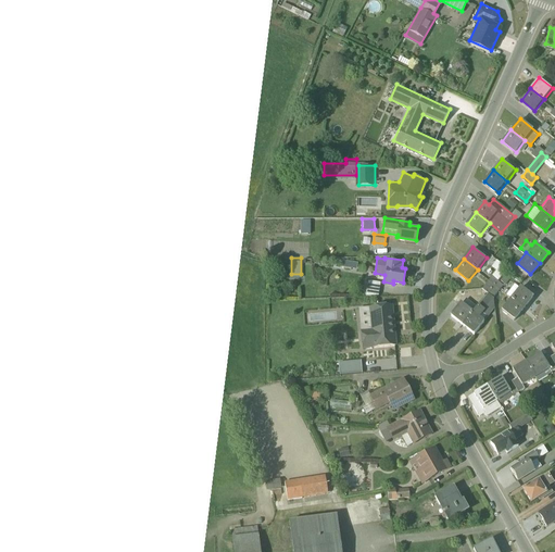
[(508,283),(516,272),(509,266),(502,277),(508,283)]
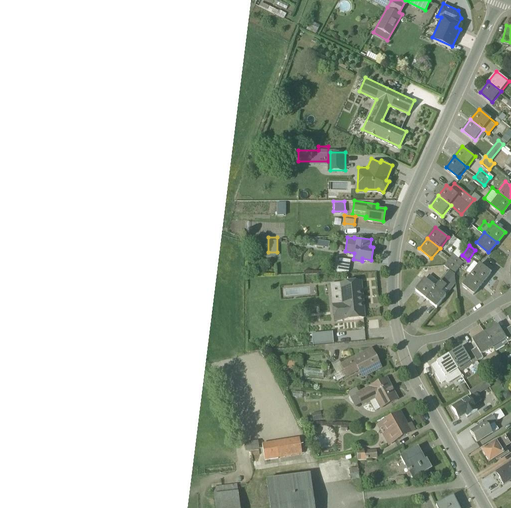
[(350,258),(339,256),(337,270),(348,270),(350,258)]
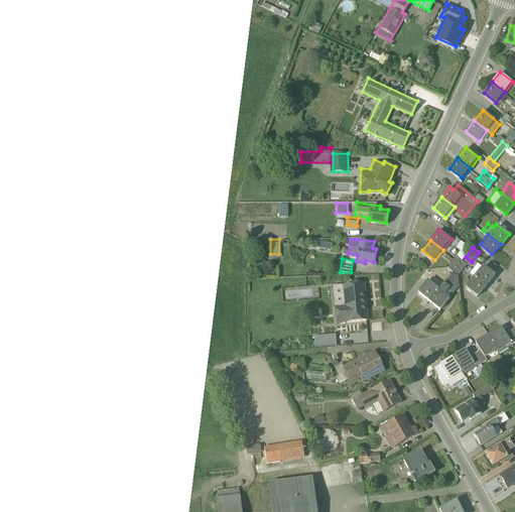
[(486,283),(495,273),(482,263),(473,273),(486,283)]
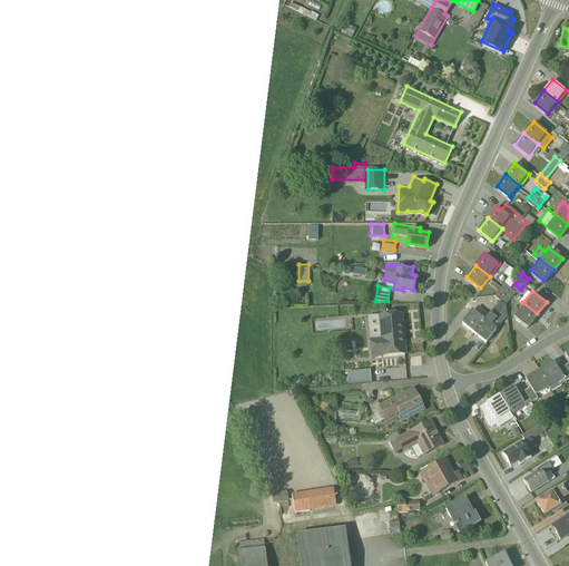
[(489,312),(478,303),(472,310),(470,308),(476,301),(470,296),(455,314),(476,330),(489,312)]
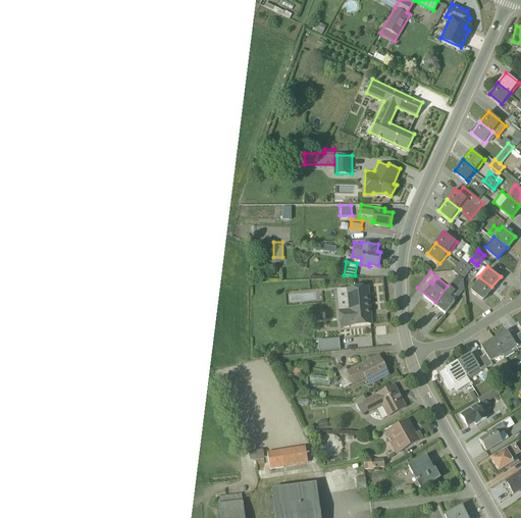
[(483,298),(491,287),(478,276),(470,288),(483,298)]
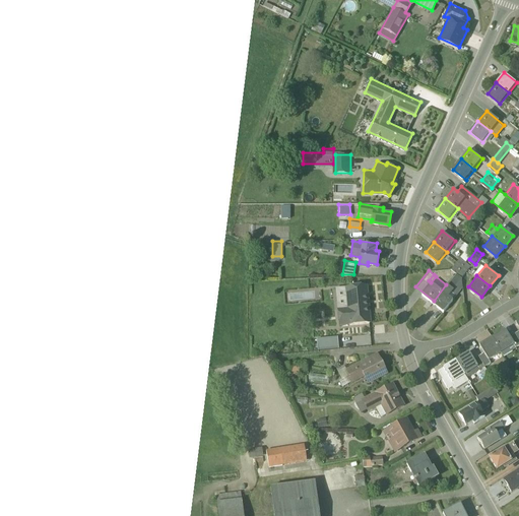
[(368,280),(345,281),(347,306),(341,306),(341,321),(369,321),(368,280)]
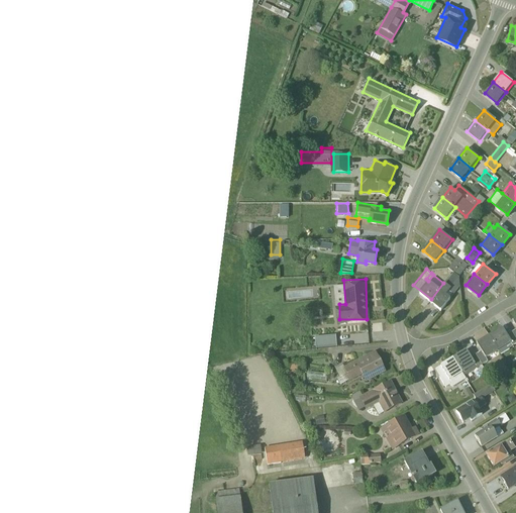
[(449,287),(443,283),(431,299),(441,307),(450,297),(445,293),(449,287)]
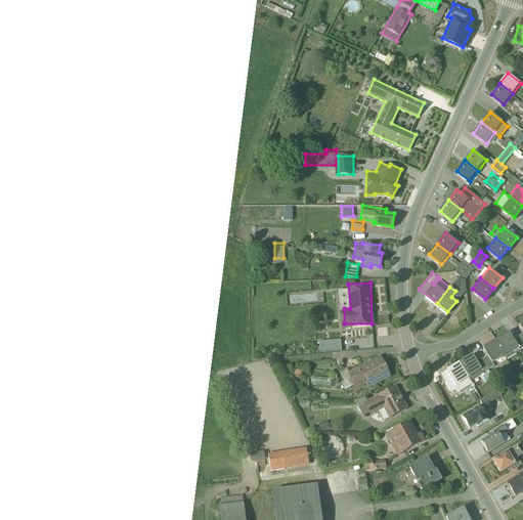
[(507,356),(522,346),(522,341),(519,334),(514,337),(510,331),(496,339),(505,354),(507,356)]
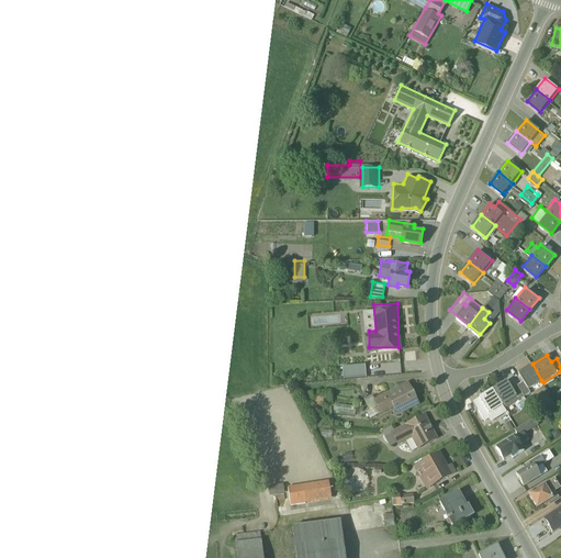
[(338,365),(339,377),(366,374),(365,363),(338,365)]
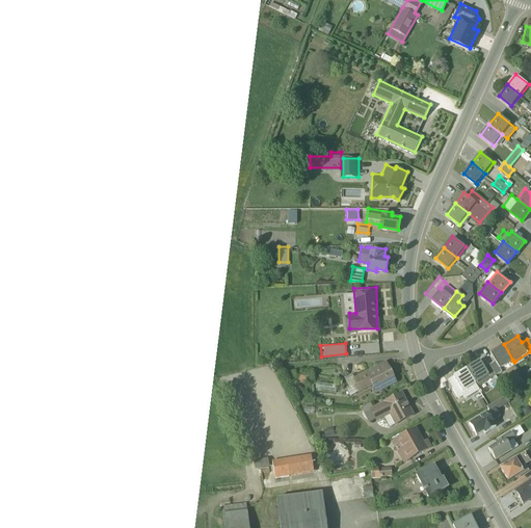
[(501,367),(512,360),(504,344),(490,351),(495,359),(489,362),(497,372),(502,369),(501,367)]
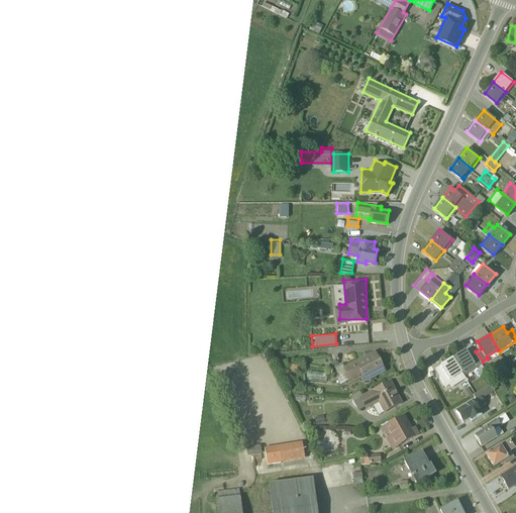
[(482,374),(487,371),(483,362),(476,351),(471,355),(467,348),(453,356),(463,374),(477,366),(482,374)]
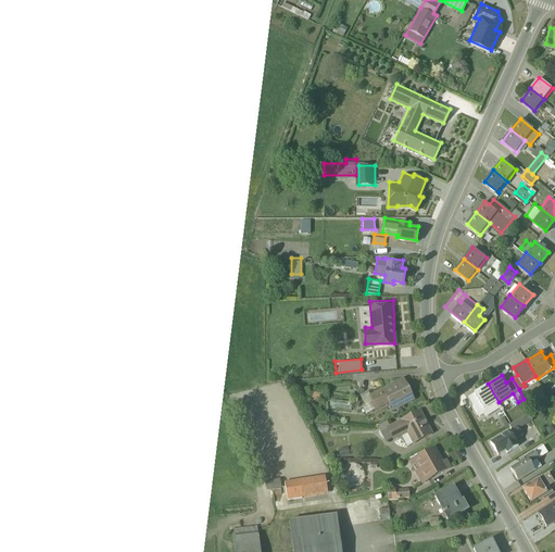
[(414,399),(403,377),(371,392),(369,388),(361,392),(369,411),(390,401),(394,409),(414,399)]
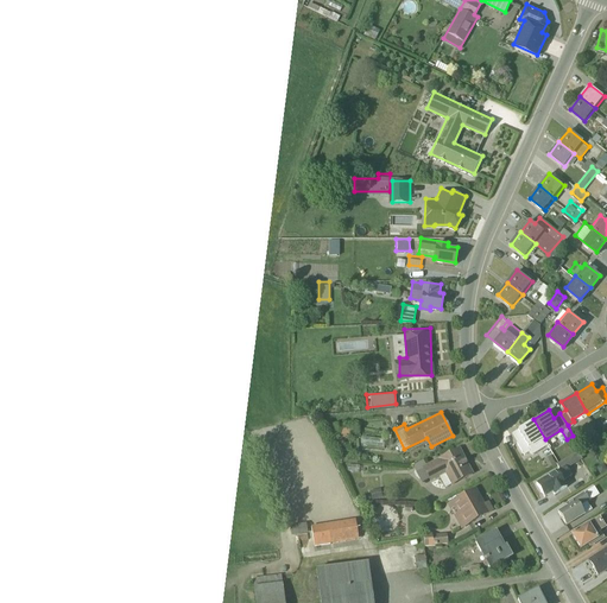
[(548,443),(545,439),(533,419),(519,429),(524,437),(518,440),(525,452),(531,449),(532,451),(548,443)]
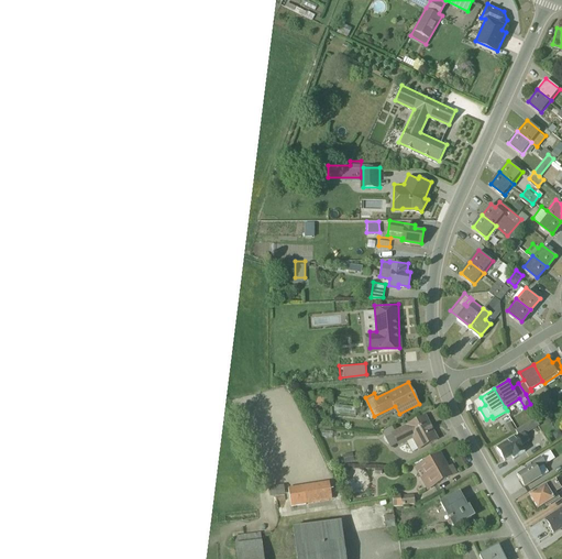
[(356,405),(337,403),(337,409),(355,412),(356,405)]
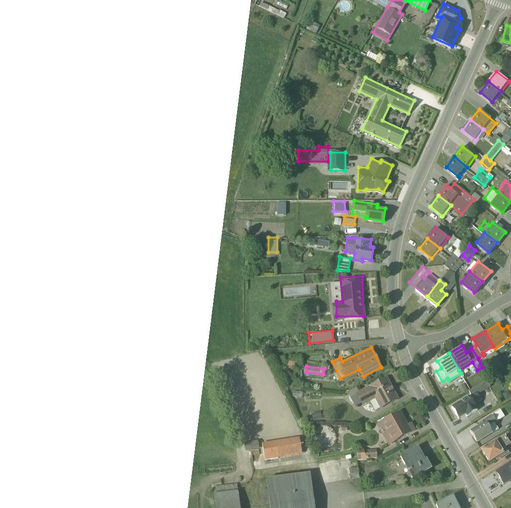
[(398,397),(387,376),(359,390),(357,385),(349,389),(356,404),(362,401),(363,403),(376,397),(380,406),(398,397)]
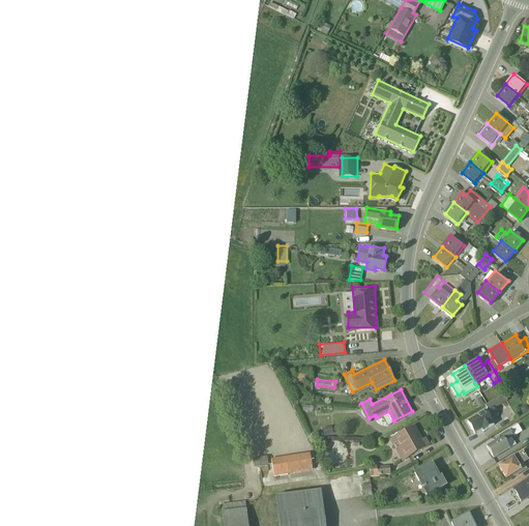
[(475,432),(482,427),(483,429),(495,422),(491,416),(498,412),(495,406),(507,399),(503,391),(486,403),(488,407),(468,419),(475,432)]
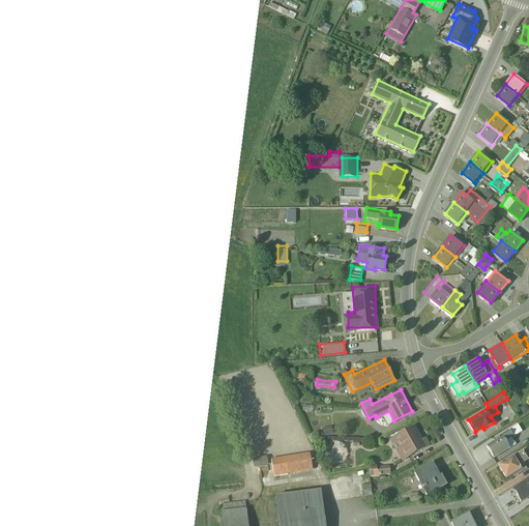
[(485,402),(480,396),(474,399),(478,405),(485,402)]
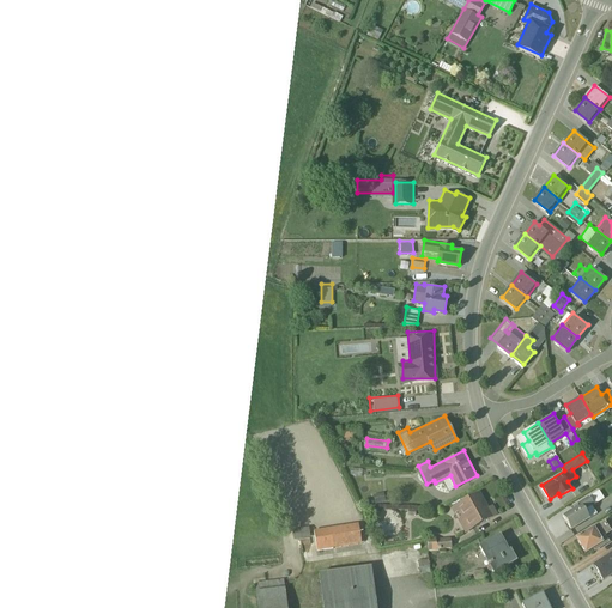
[(380,478),(371,476),(370,487),(379,487),(380,478)]
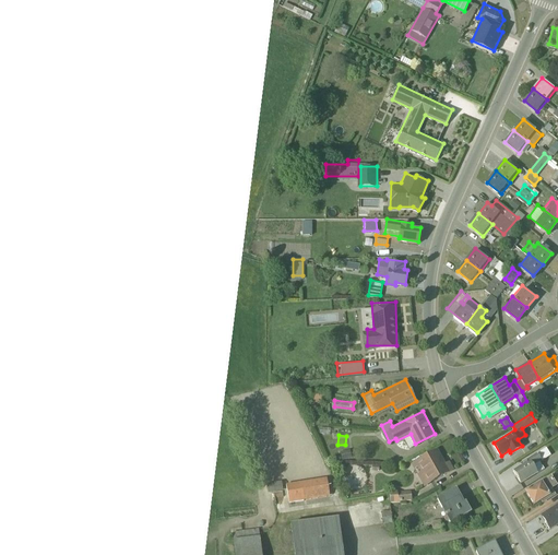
[(550,451),(557,447),(557,441),(556,438),(546,445),(550,451)]
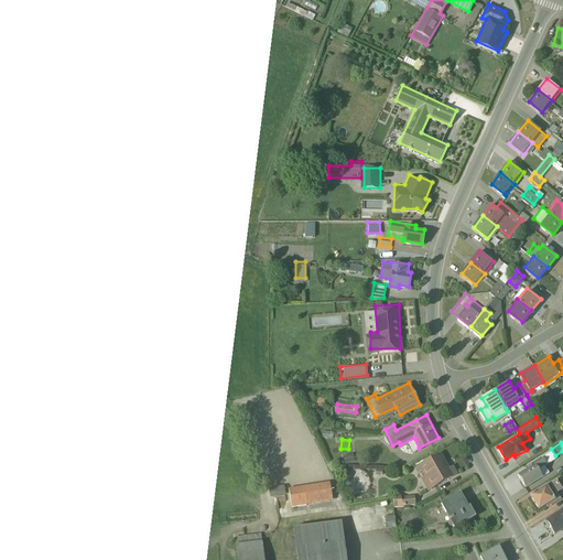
[(453,462),(448,464),(442,451),(415,466),(428,488),(458,471),(453,462)]
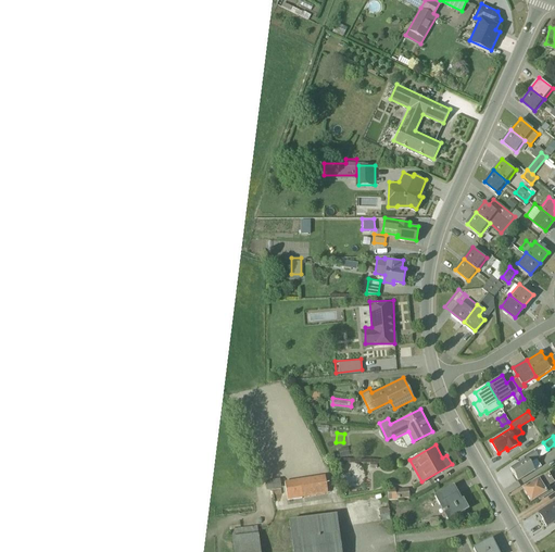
[(518,462),(512,466),(519,478),(541,464),(537,456),(539,455),(534,449),(517,460),(518,462)]
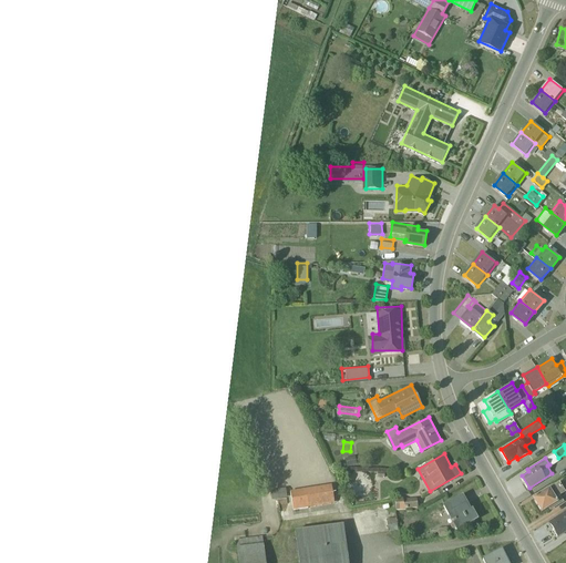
[(551,508),(564,499),(561,493),(565,491),(565,488),(559,479),(547,488),(546,487),(542,490),(543,491),(534,497),(542,510),(549,505),(551,508)]
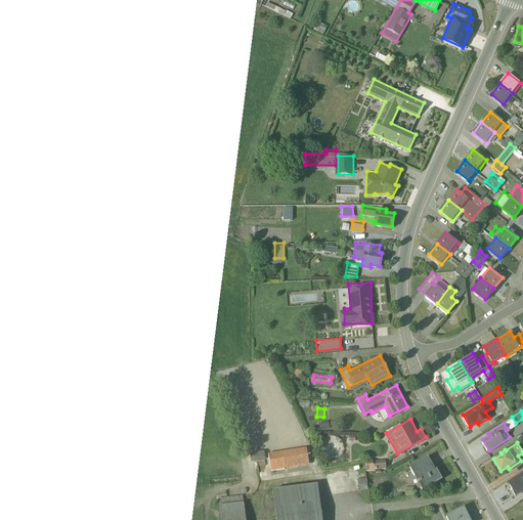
[(269,452),(271,471),(308,465),(305,446),(269,452)]
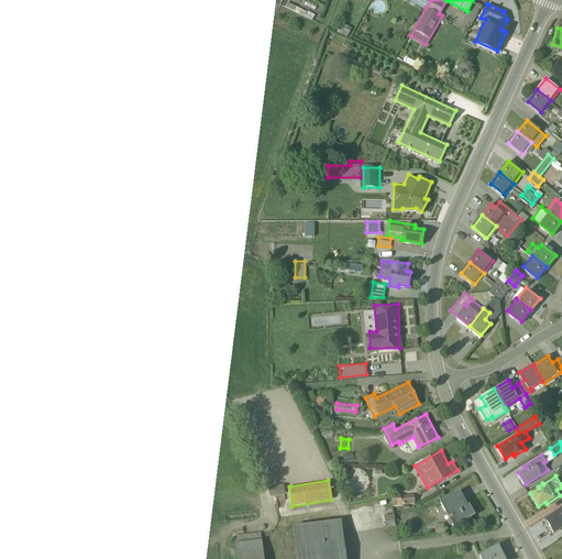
[(393,491),(394,504),(415,502),(414,492),(400,493),(400,490),(393,491)]
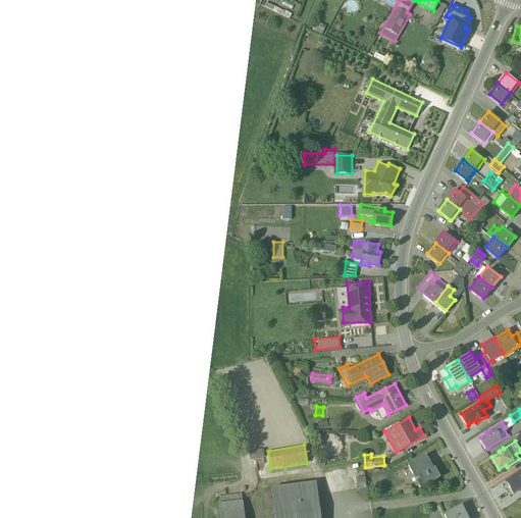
[(439,477),(427,454),(408,463),(421,486),(439,477)]
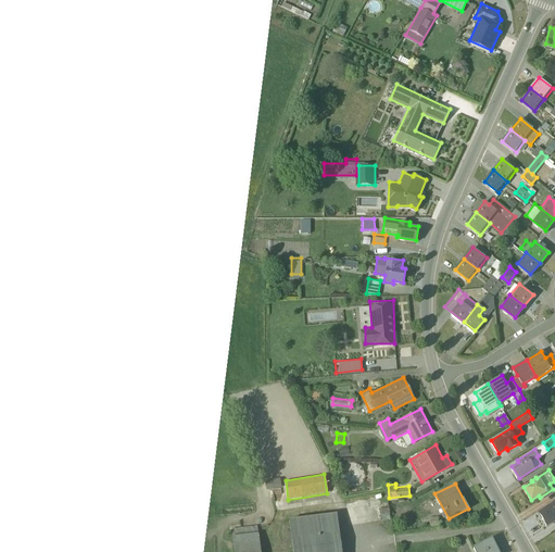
[(554,498),(553,499),(554,501),(541,511),(544,515),(542,516),(547,524),(554,518),(554,498)]
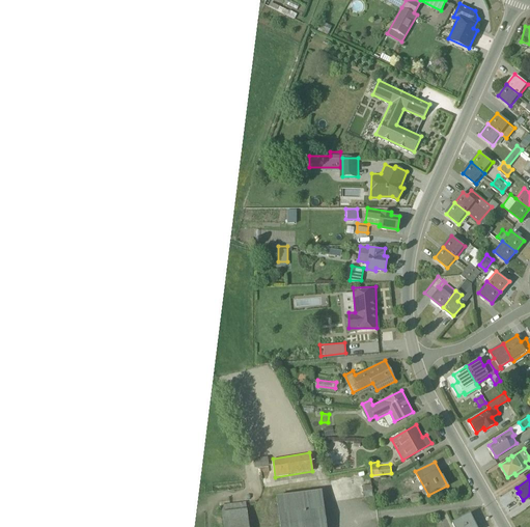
[(371,481),(363,482),(364,495),(372,494),(371,481)]
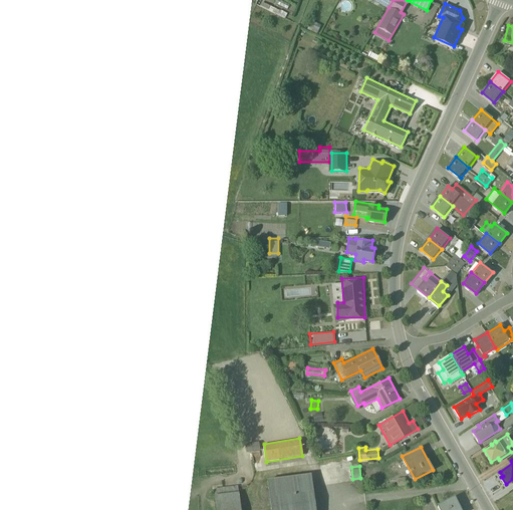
[(316,509),(313,475),(269,480),(272,509),(316,509)]
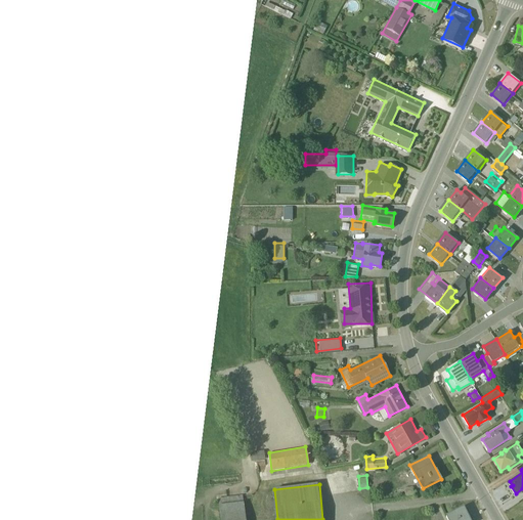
[(247,519),(244,493),(219,495),(221,519),(247,519)]
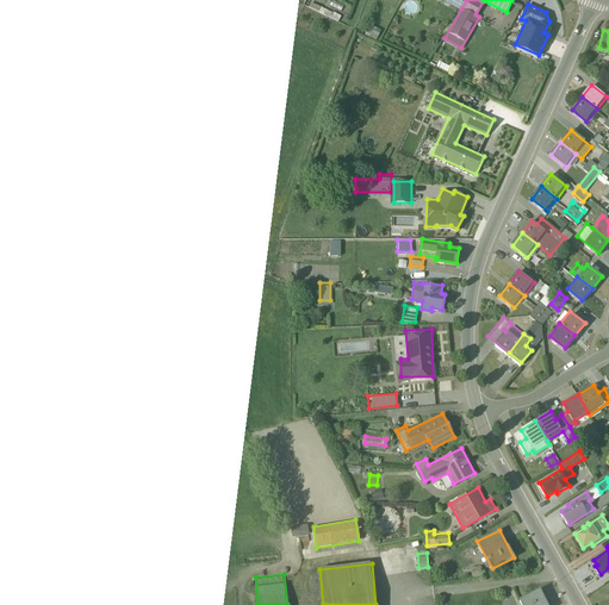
[(547,604),(539,588),(520,598),(522,604),(547,604)]
